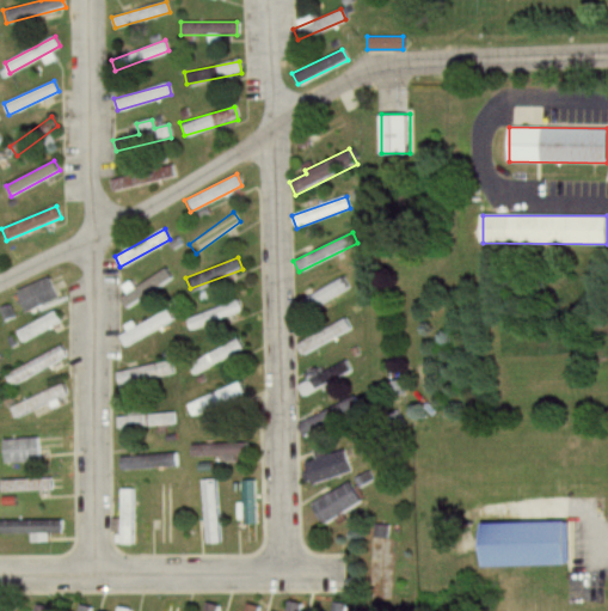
[(118,300),(127,311),(171,274),(163,264),(118,300)]
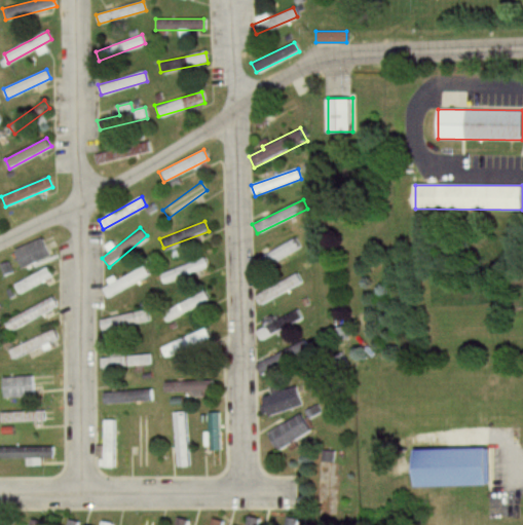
[(1,256),(5,265),(53,245),(49,235),(1,256)]
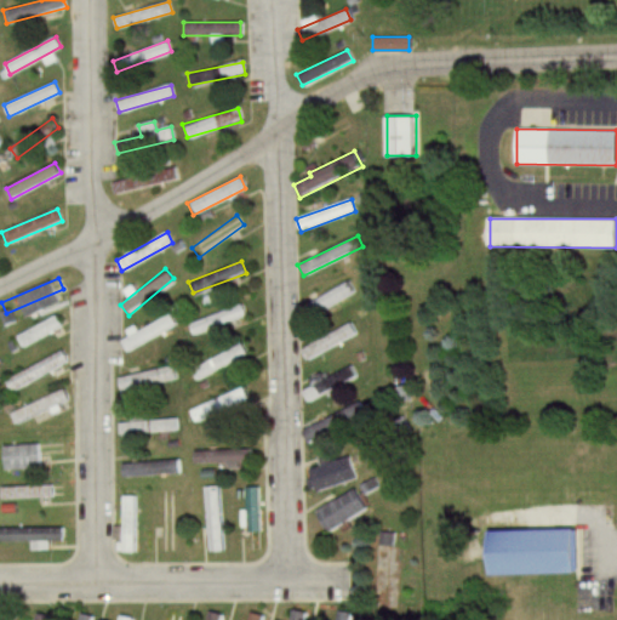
[(358,290),(352,280),(319,299),(314,290),(304,296),(309,305),(296,312),(303,323),(358,290)]
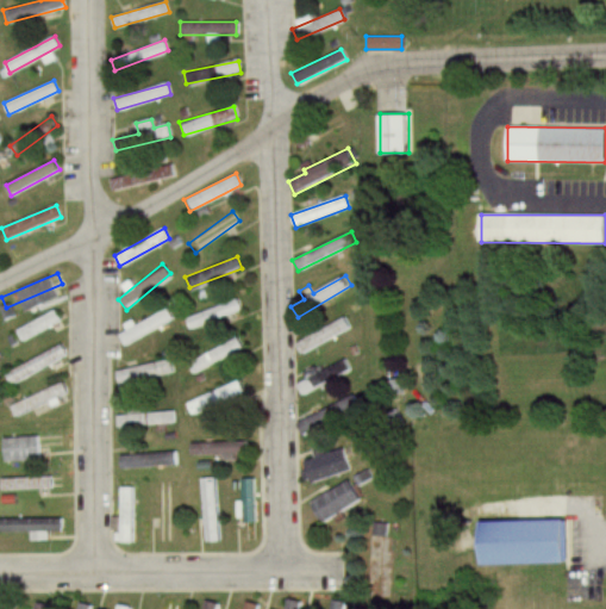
[(16,331),(22,341),(60,321),(55,310),(16,331)]
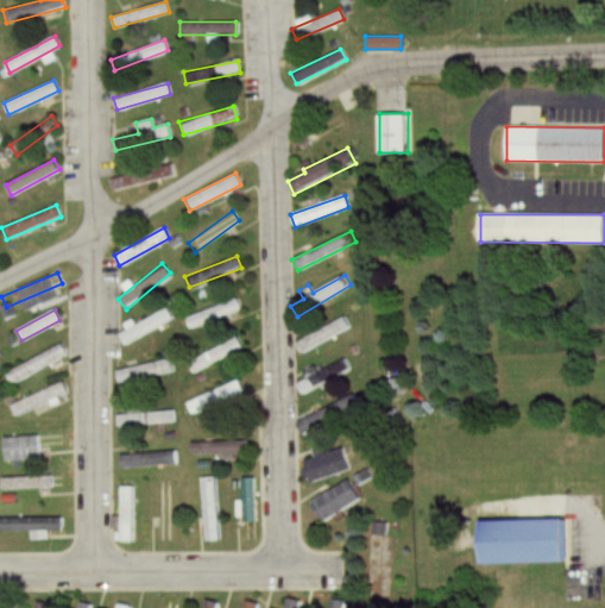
[(294,343),(301,353),(348,326),(342,315),(294,343)]
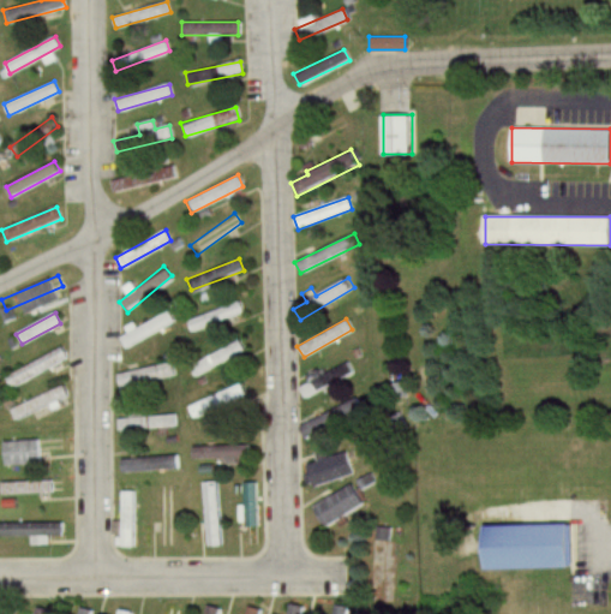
[(189,367),(195,376),(244,351),(239,340),(189,367)]
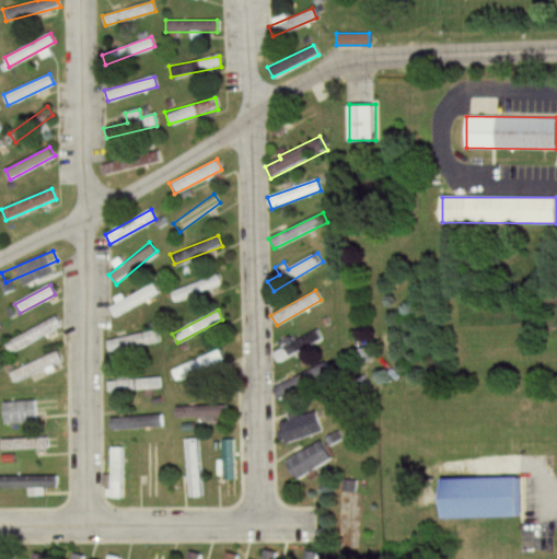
[(6,345),(11,354),(60,325),(55,315),(6,345)]
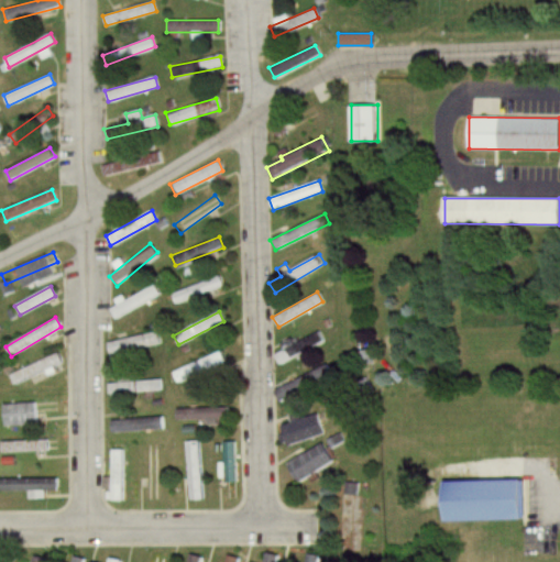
[(322,343),(317,330),(280,346),(282,351),(274,354),(278,363),(322,343)]
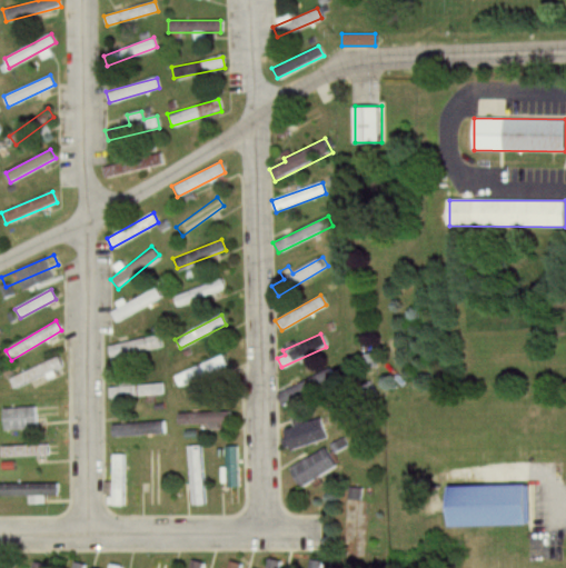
[(162,347),(160,336),(107,346),(110,357),(162,347)]
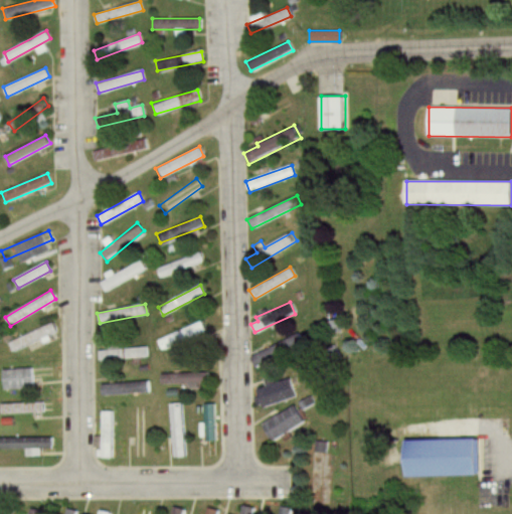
[(206,333),(203,324),(158,337),(161,347),(206,333)]
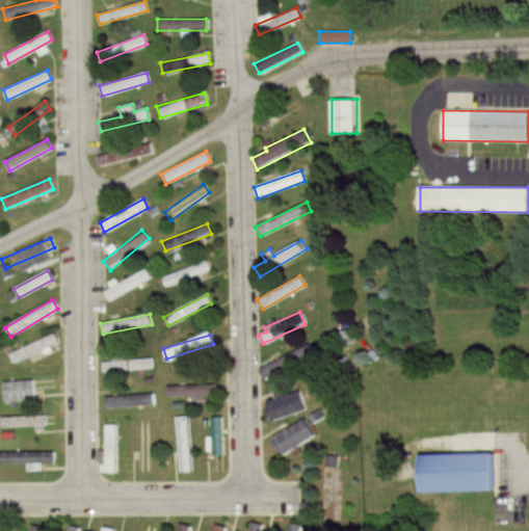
[(10,362),(57,346),(54,337),(7,352),(10,362)]
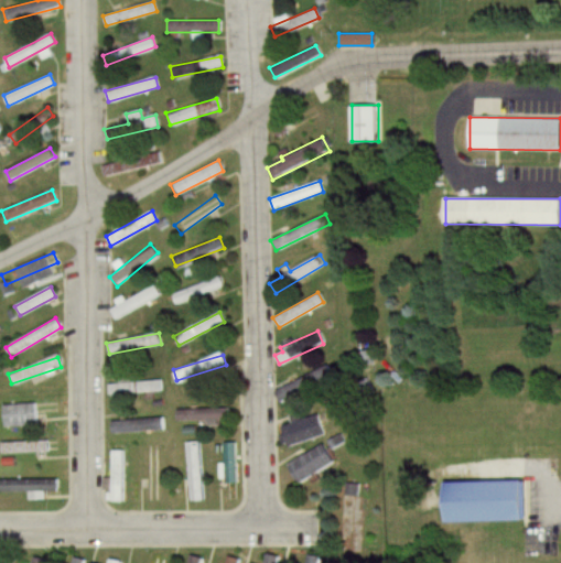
[(271,392),(277,403),(313,386),(313,385),(332,376),(327,366),(271,392)]
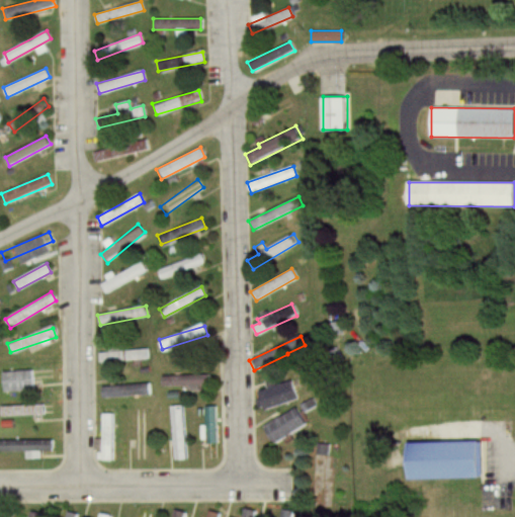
[(100,350),(100,360),(147,360),(147,350),(100,350)]
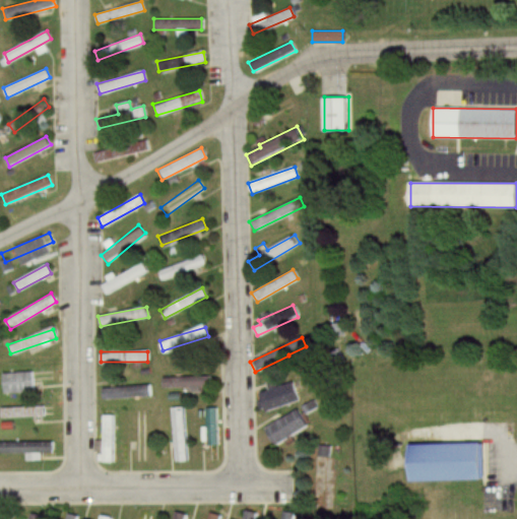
[(211,387),(211,377),(162,377),(162,387),(211,387)]
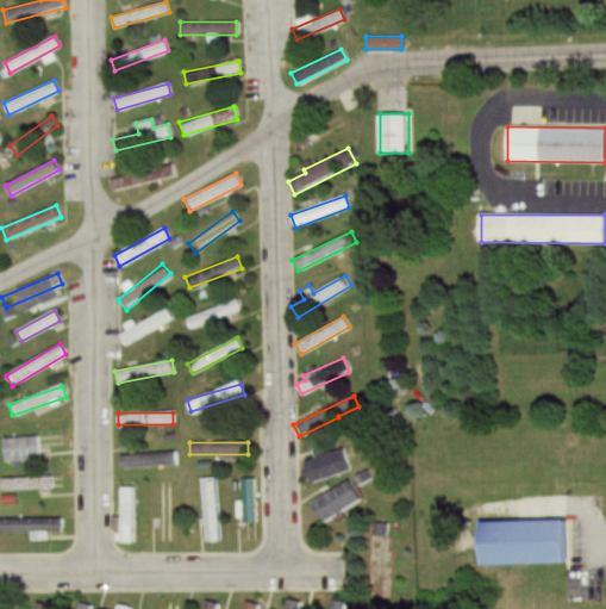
[(311,451),(313,458),(303,461),(308,483),(350,471),(343,447),(324,453),(323,447),(311,451)]
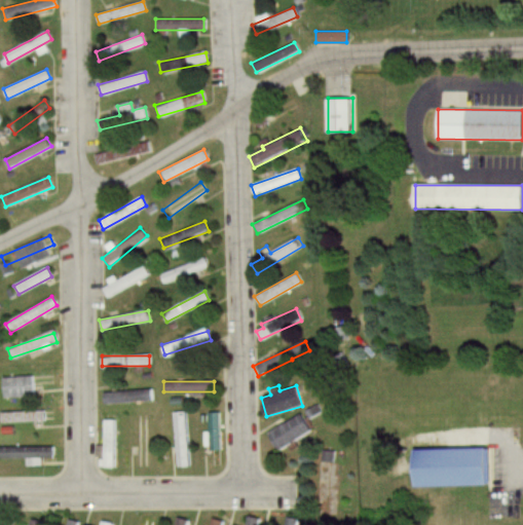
[(148,392),(103,392),(103,402),(148,402),(148,392)]
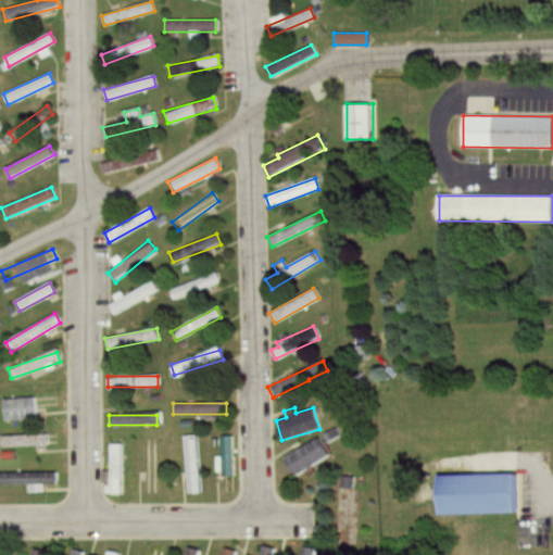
[(48,445),(48,436),(0,436),(0,445),(48,445)]
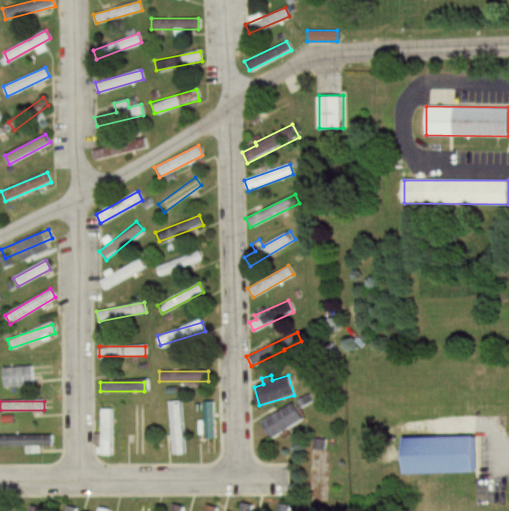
[(171,454),(183,454),(181,401),(168,402),(171,454)]
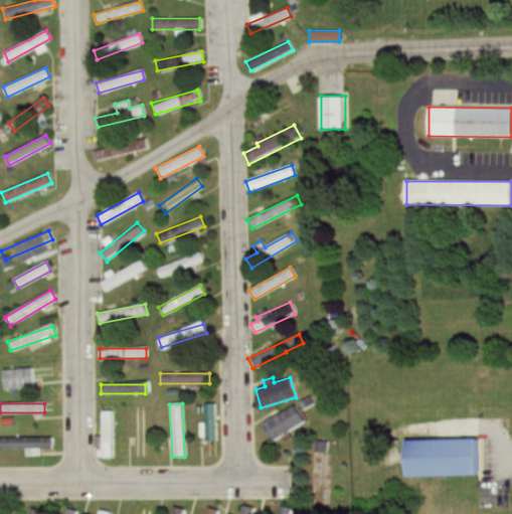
[(199,422),(199,441),(214,441),(214,404),(202,404),(202,422),(199,422)]
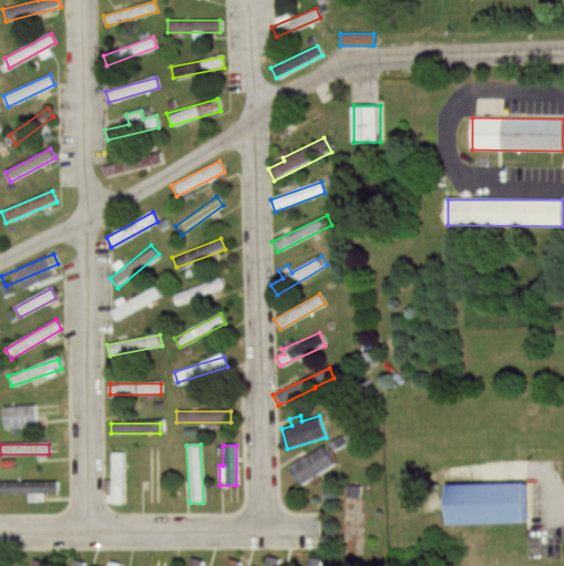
[(286,467),(298,487),(335,465),(322,445),(286,467)]
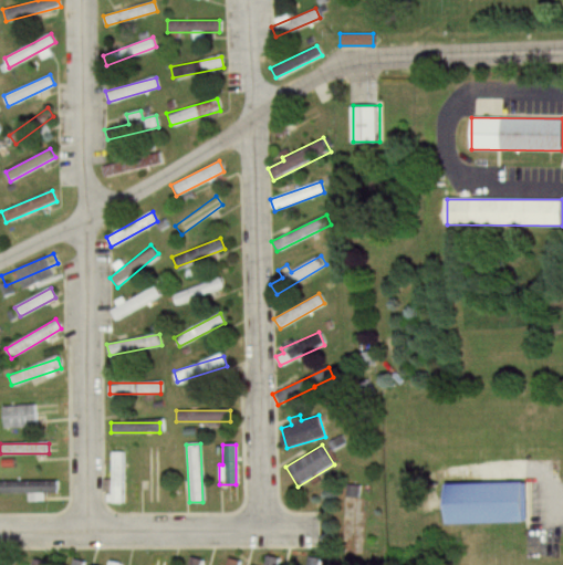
[(112,480),(110,480),(110,503),(124,503),(124,451),(112,451),(112,480)]
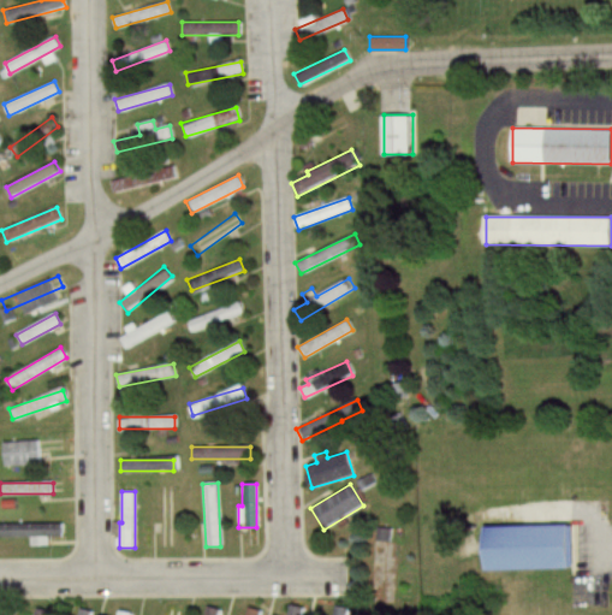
[(156,491),(156,547),(171,547),(171,491),(156,491)]
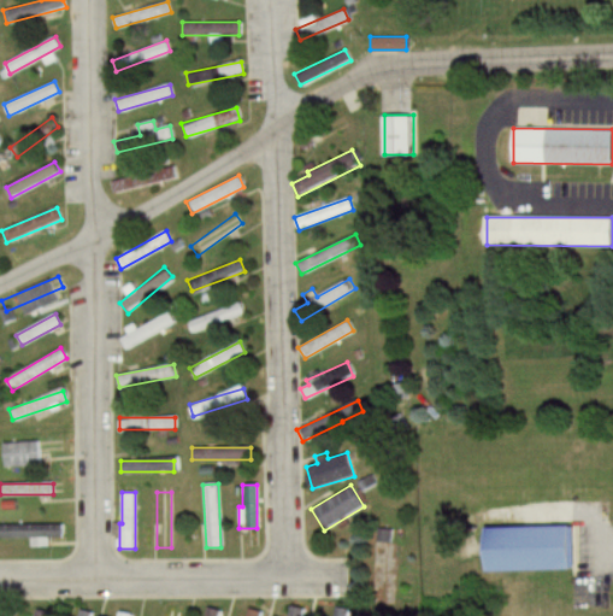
[(494,527),(577,523),(578,568),(495,570),(494,527)]
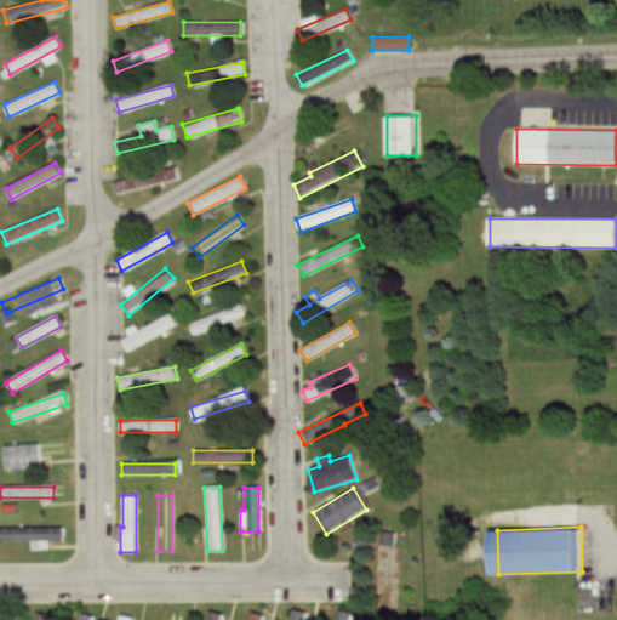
[(0,541),(63,541),(63,528),(0,528),(0,541)]
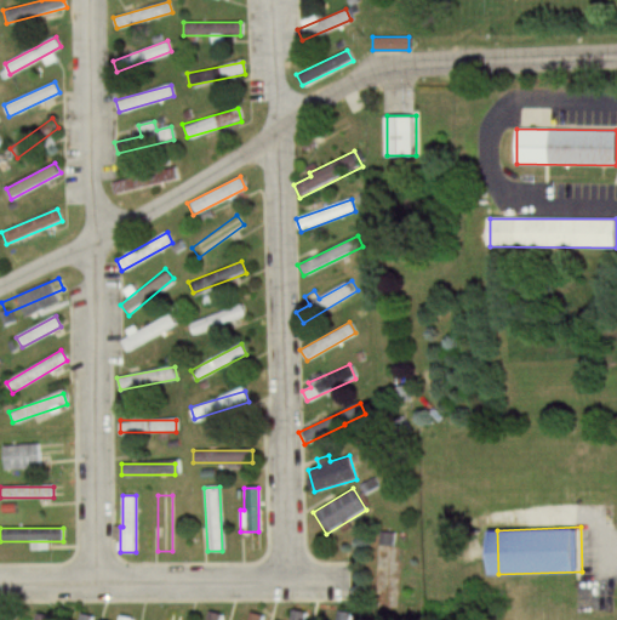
[(302,619),(303,612),(287,609),(285,619),(302,619)]
